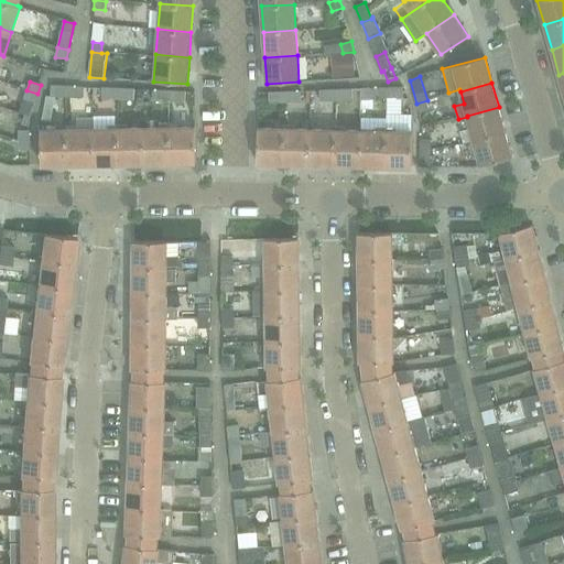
[(66,86),(51,86),(51,97),(66,98),(66,86)]
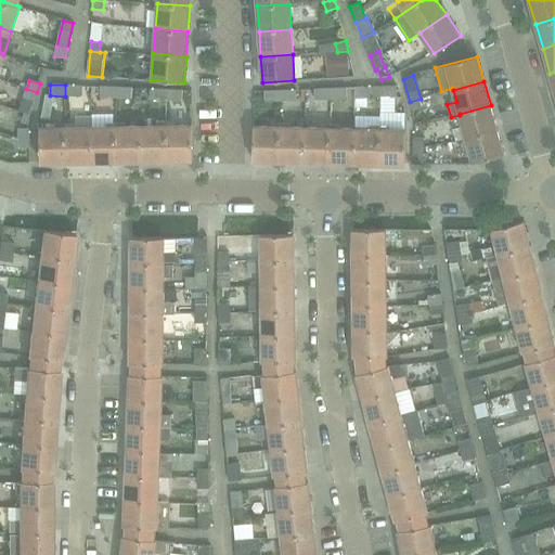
[(81,86),(65,85),(65,97),(81,97),(81,86)]
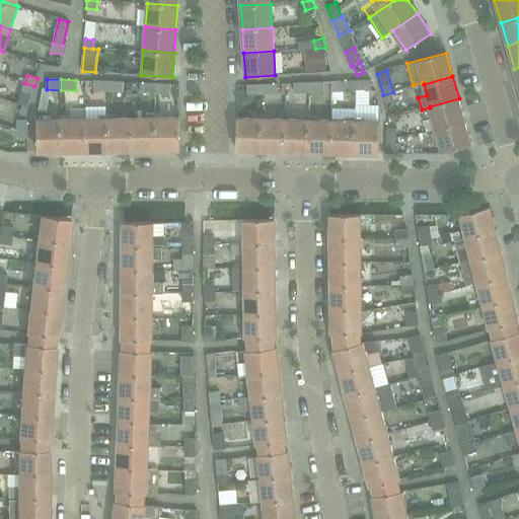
[(107,81),(94,80),(93,91),(107,92),(107,81)]
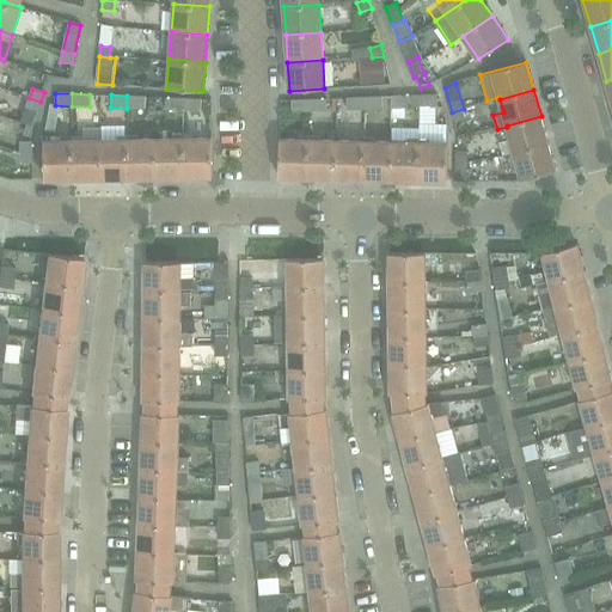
[(438,95),(418,96),(420,108),(438,106),(438,95)]
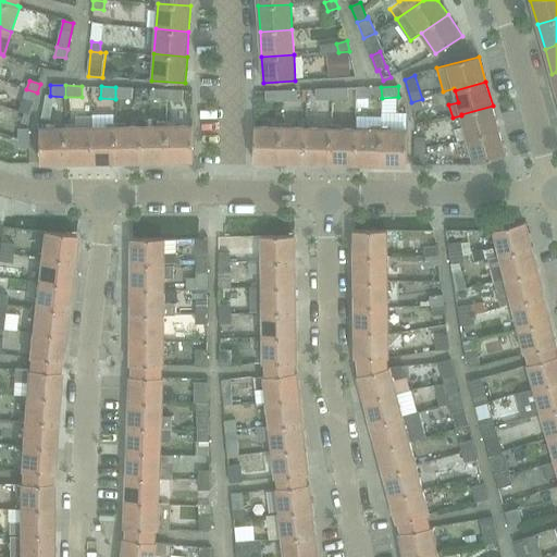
[(133,88),(115,87),(115,99),(133,99),(133,88)]
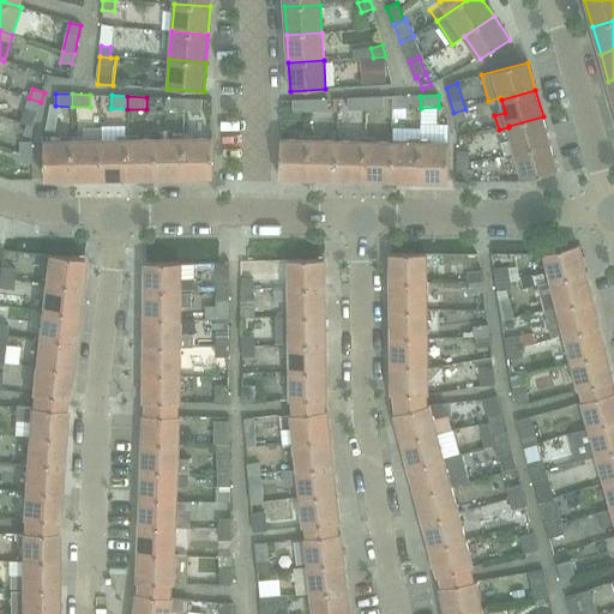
[(393,109),(393,96),(365,97),(366,110),(393,109)]
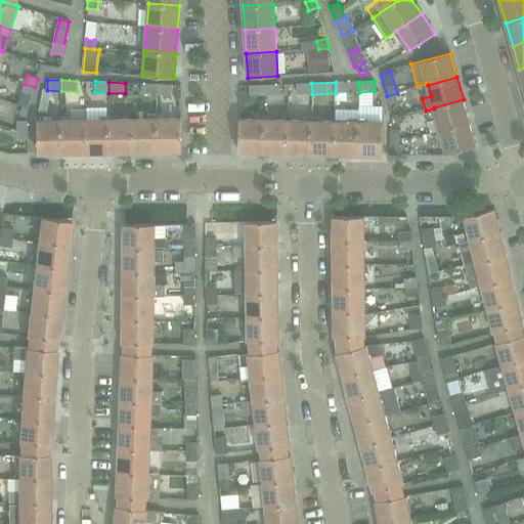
[(359,92),(358,82),(336,82),(336,93),(359,92)]
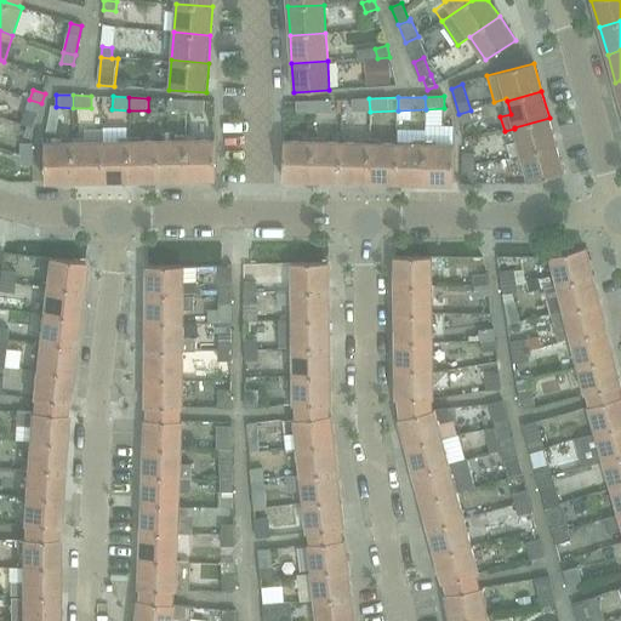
[(370,112),(369,98),(352,100),(352,112),(370,112)]
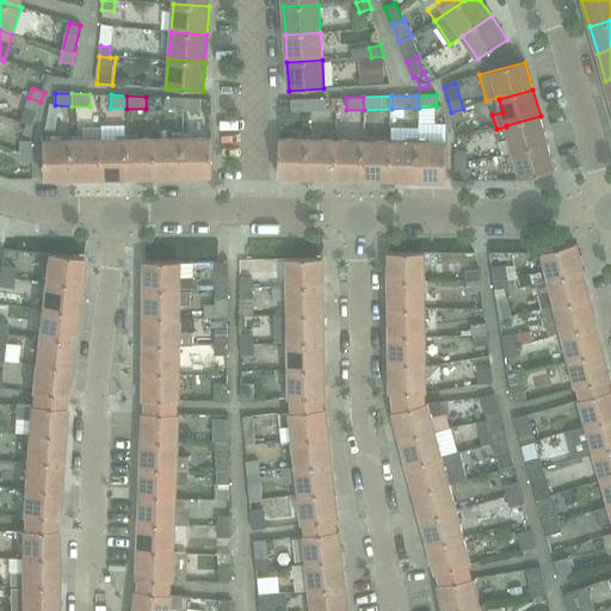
[(41,102),(29,98),(20,122),(32,125),(41,102)]
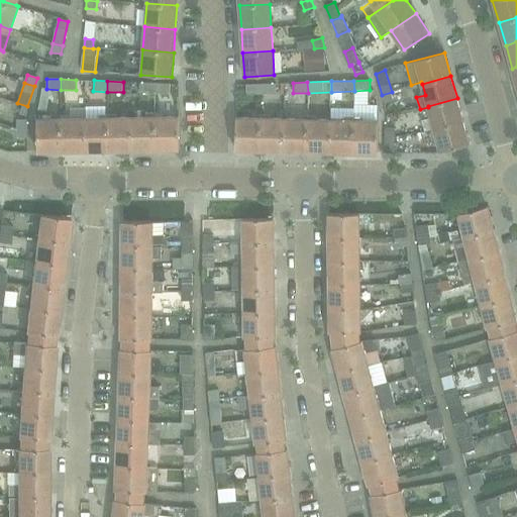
[(140,93),(156,93),(156,84),(141,83),(140,93)]
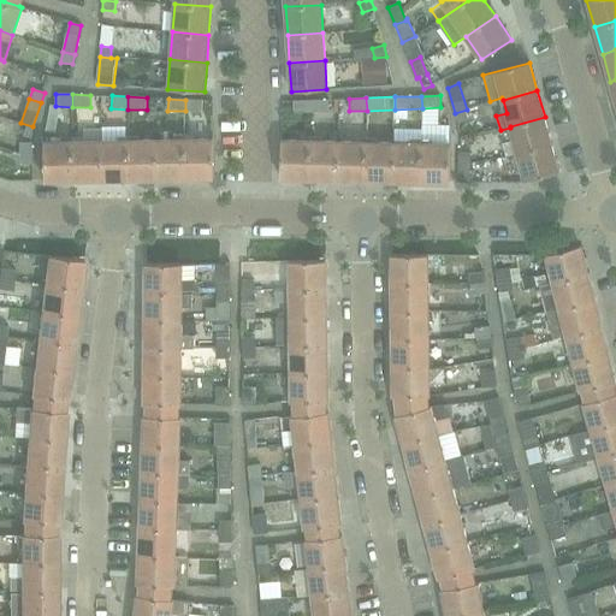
[(203,100),(185,100),(185,111),(202,112),(203,100)]
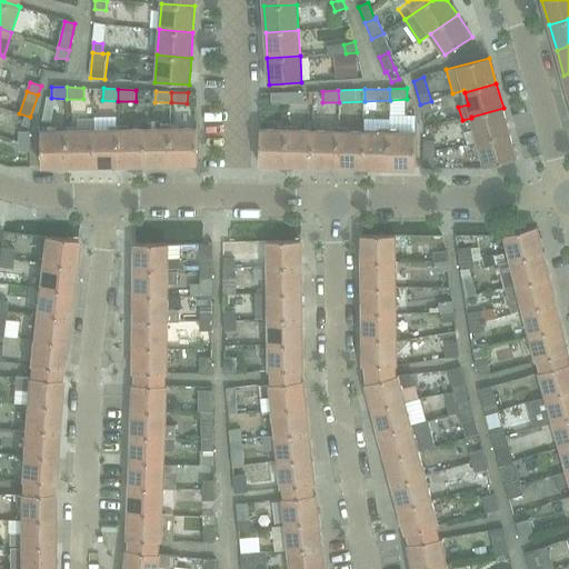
[(288,103),(287,92),(272,93),(272,103),(288,103)]
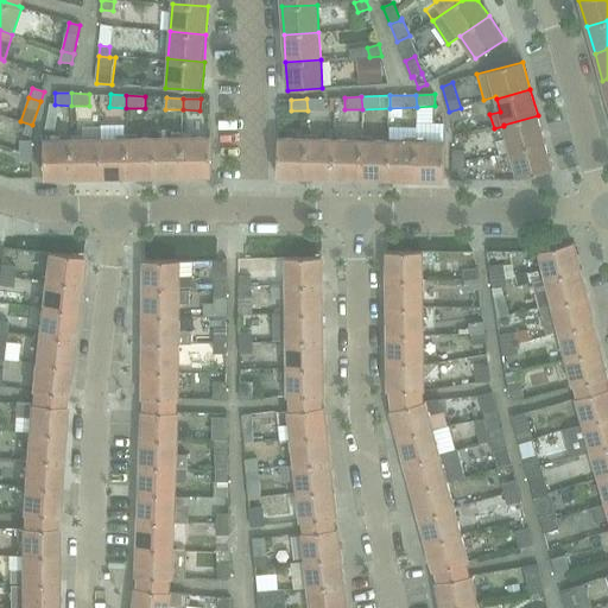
[(324,99),(306,99),(308,111),(325,111),(324,99)]
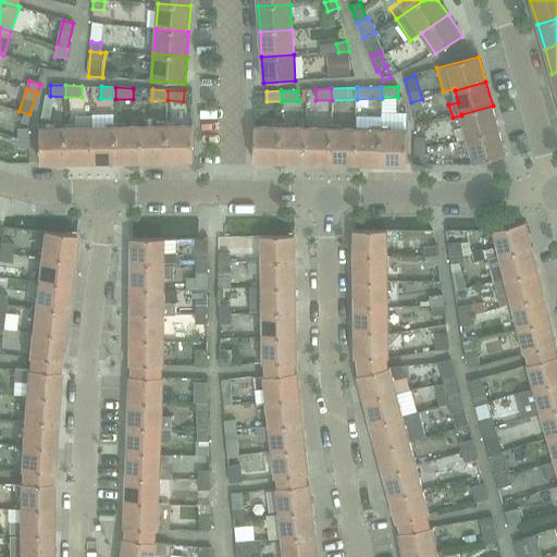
[(424,107),(422,99),(411,102),(413,111),(424,107)]
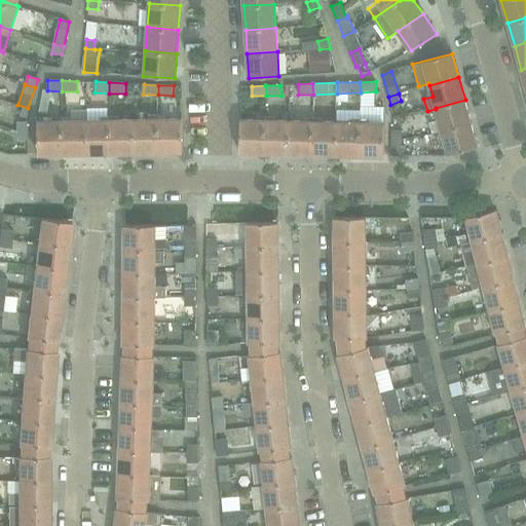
[(472,123),(465,100),(436,108),(436,109),(442,132),(472,123)]
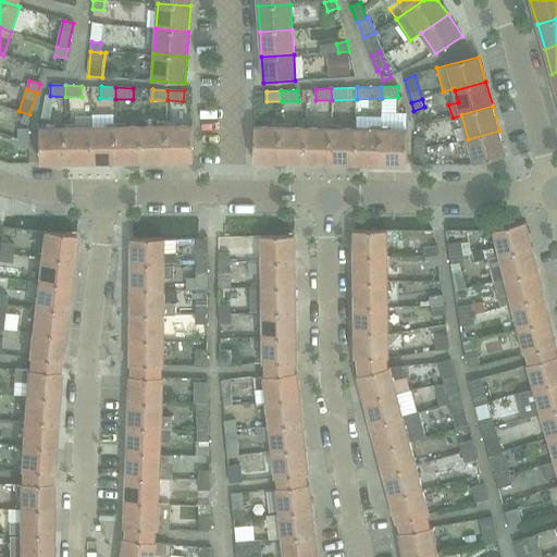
[(165,161),(165,126),(141,127),(141,161),(165,161)]
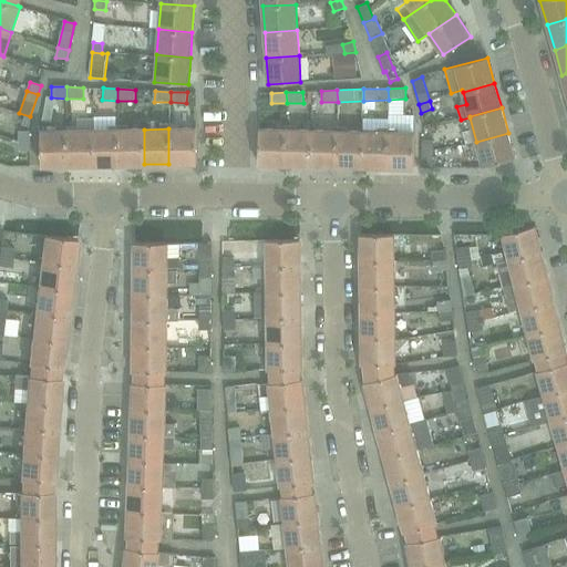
[(197,164),(196,129),(168,129),(168,164),(197,164)]
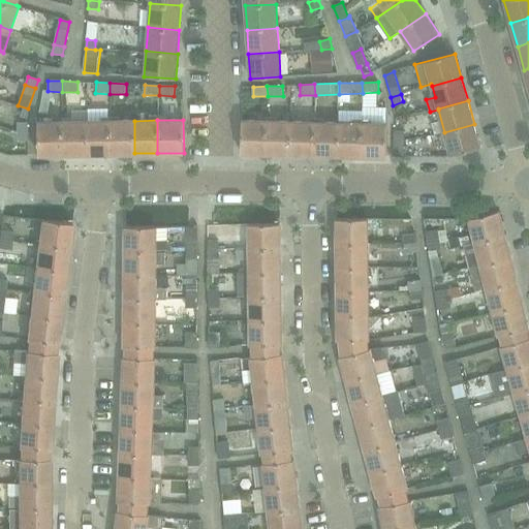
[(267,121),(243,120),(242,153),(266,154),(267,121)]
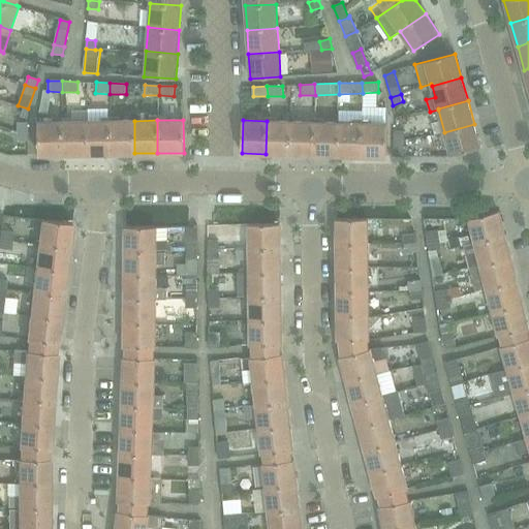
[(111,154),(110,121),(87,122),(87,154),(111,154)]
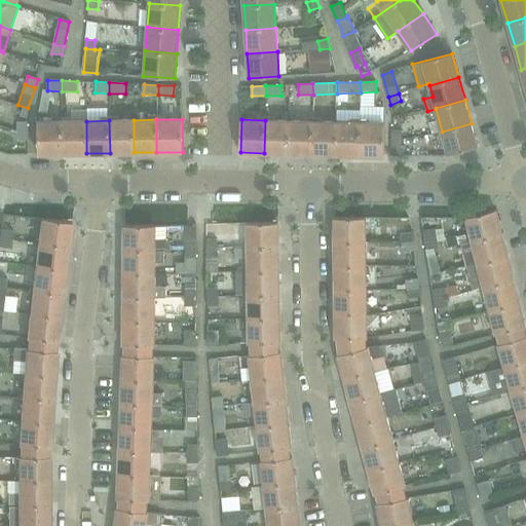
[(134,152),(134,120),(109,120),(110,153),(134,152)]
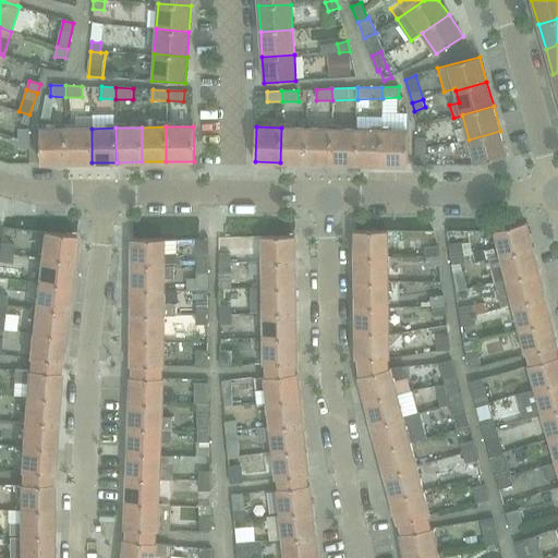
[(306,128),(281,128),(280,162),(305,162),(306,128)]
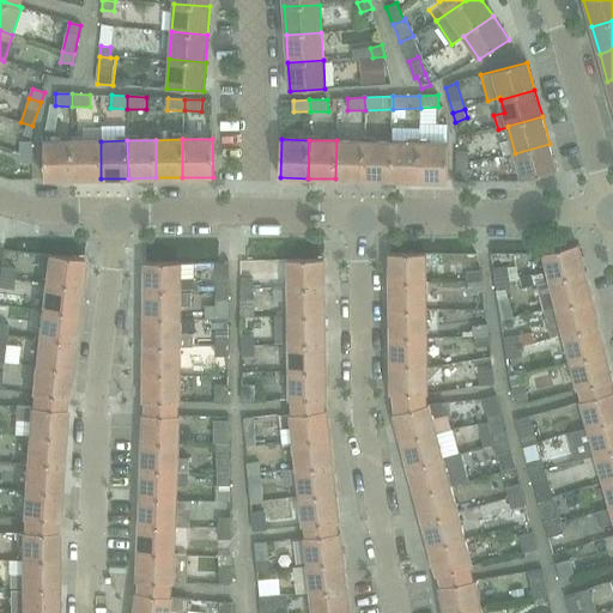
[(364,141),(337,140),(335,178),(363,180),(364,141)]
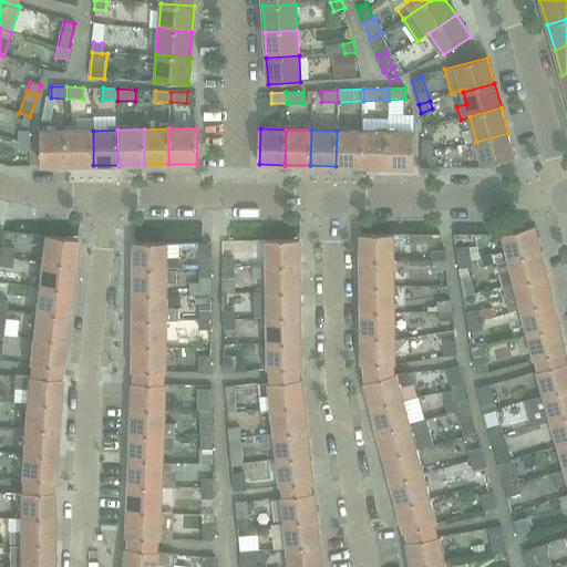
[(68,165),(68,131),(41,132),(41,166),(68,165)]
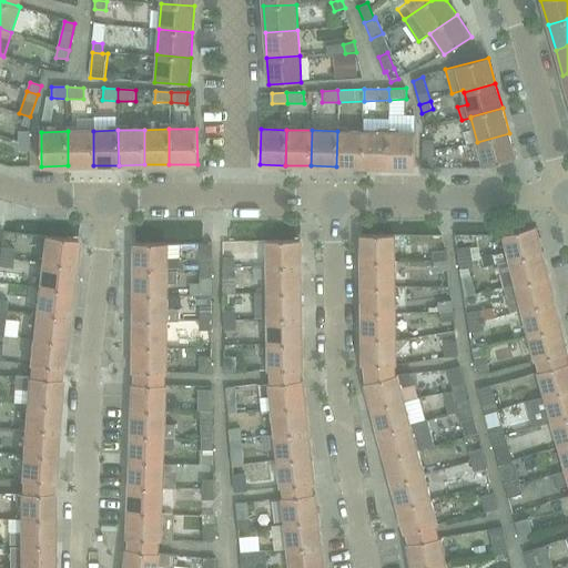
[(93,165),(93,131),(68,131),(68,165),(93,165)]
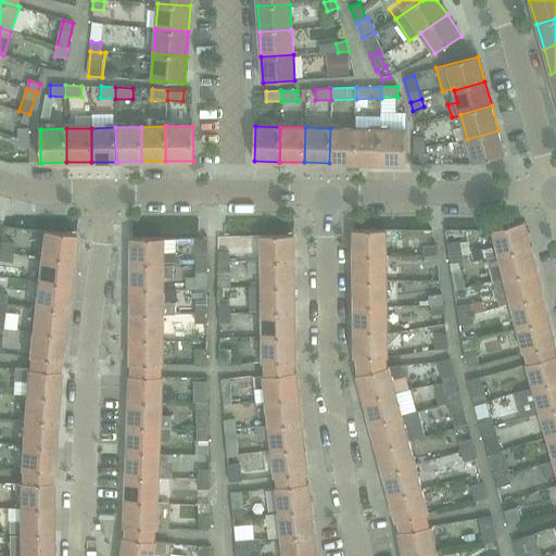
[(355,129),(330,128),(329,163),(355,164),(355,129)]
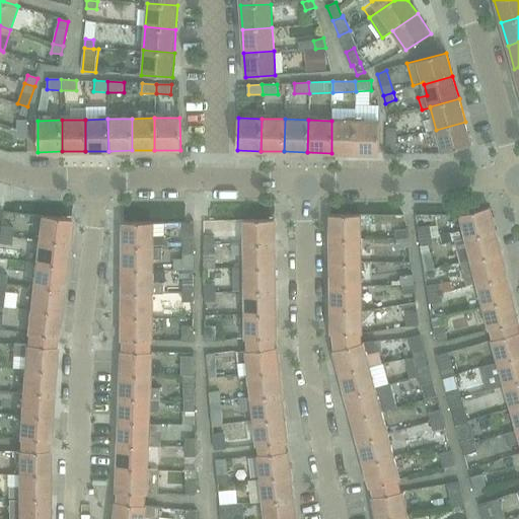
[(28,129),(27,121),(16,121),(17,129),(28,129)]
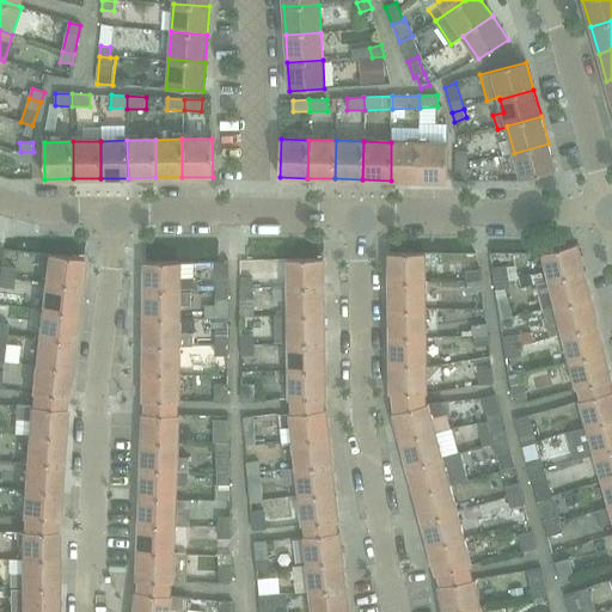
[(418,142),(391,142),(391,181),(417,181),(418,142)]
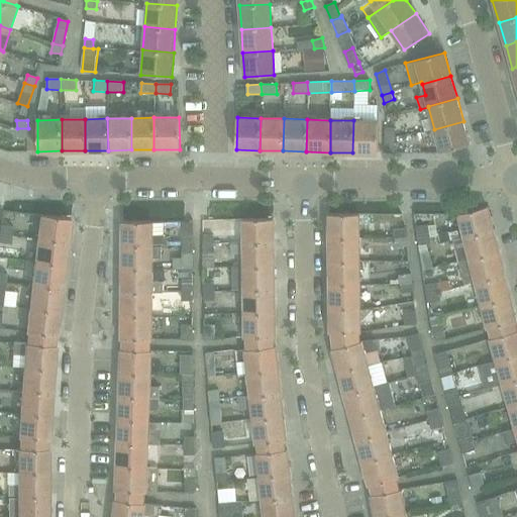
[(379,121),(353,120),(352,152),(378,153),(379,121)]
